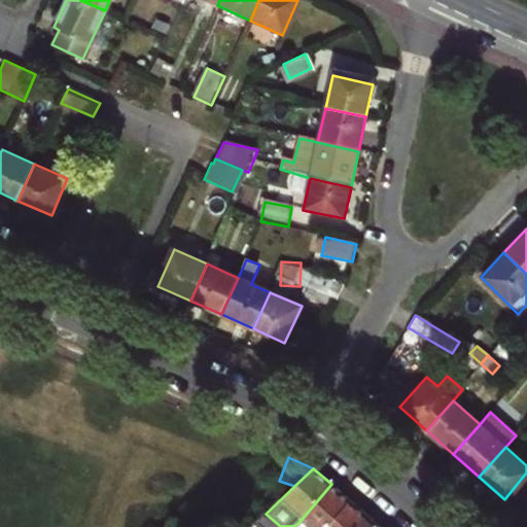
[(297,524),(293,526),(328,526),(351,501),(331,484),(297,524)]
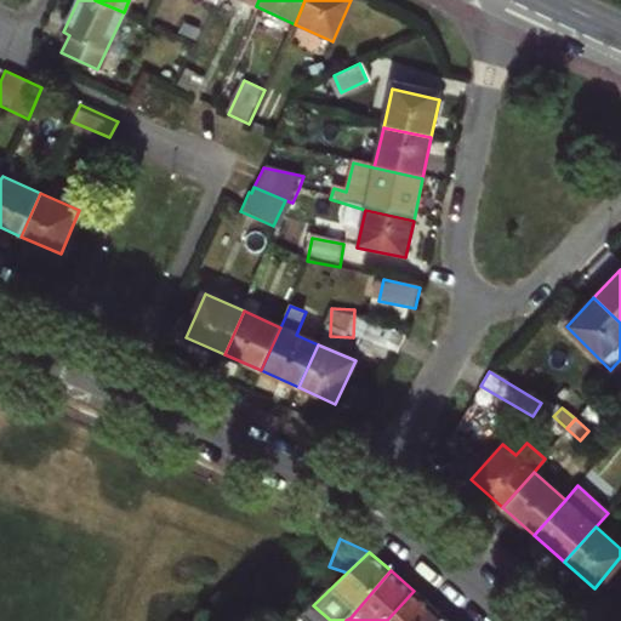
[(423,620),(434,609),(414,591),(387,620),(423,620)]
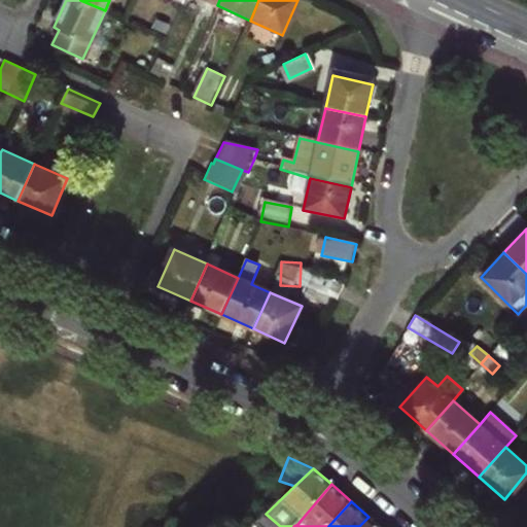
[(381,526),(369,517),(359,526),(381,526)]
